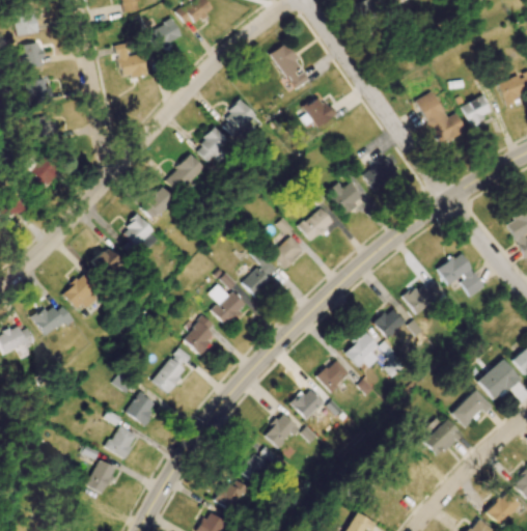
[(140,9),(138,0),(120,0),(121,11),(140,9)]
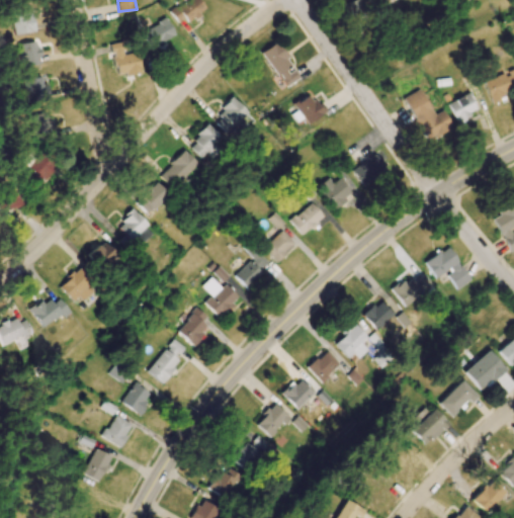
[(189,0),(173,12),(181,22),(188,17),(191,22),(208,9),(201,0),(189,0)]
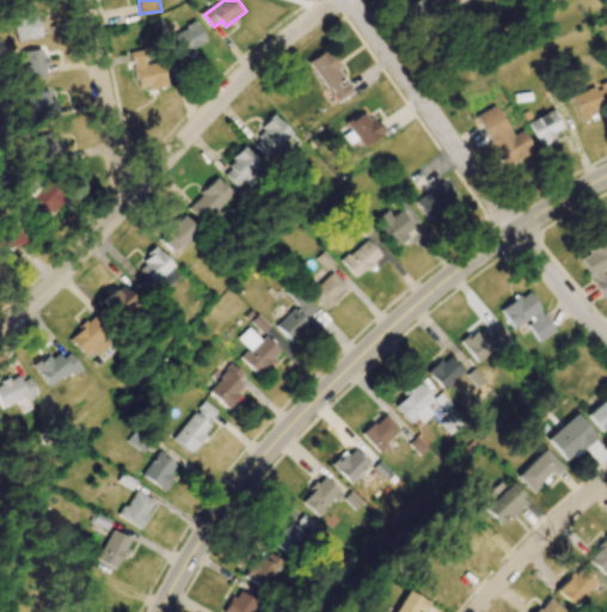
[(421,0),(405,7),(415,30),(437,19),(429,0),(421,0)]
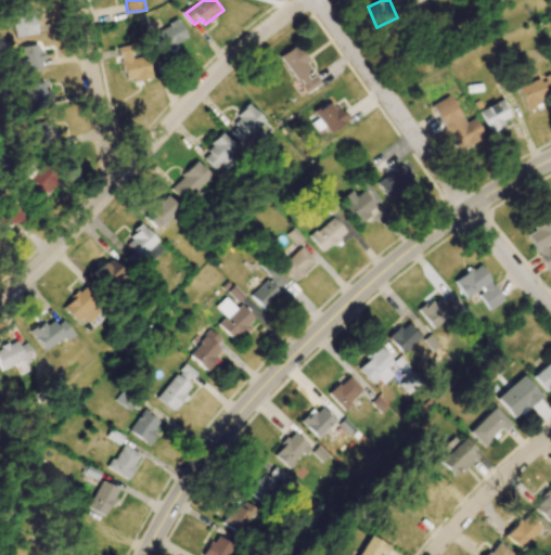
[(401,0),(410,17),(432,7),(427,0),(401,0)]
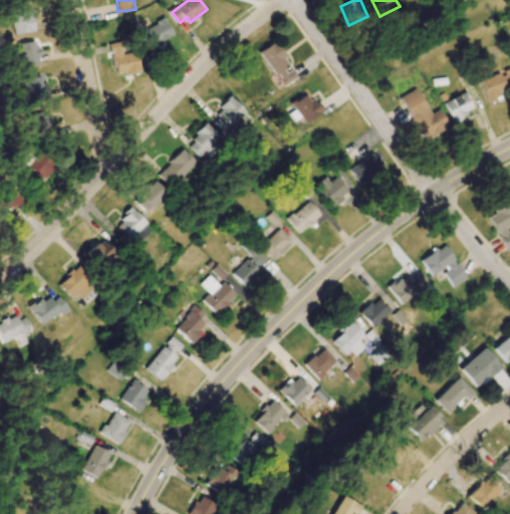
[(37,31),(33,7),(15,11),(19,35),(37,31)]
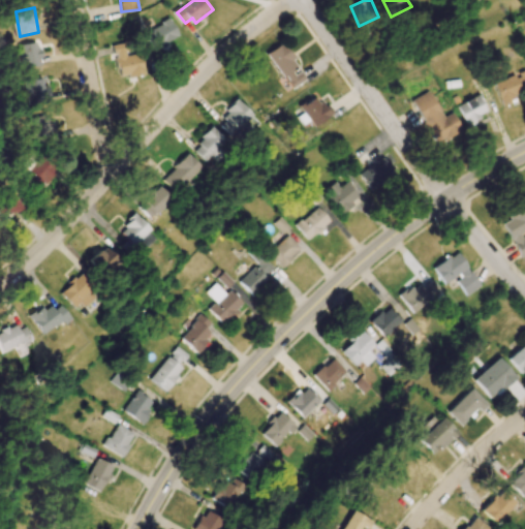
[(155,48),(181,39),(175,21),(148,29),(155,48)]
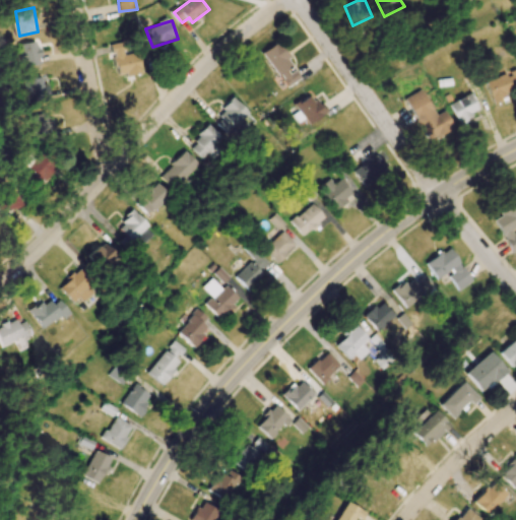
[(44,64),(40,41),(21,45),(25,67),(44,64)]
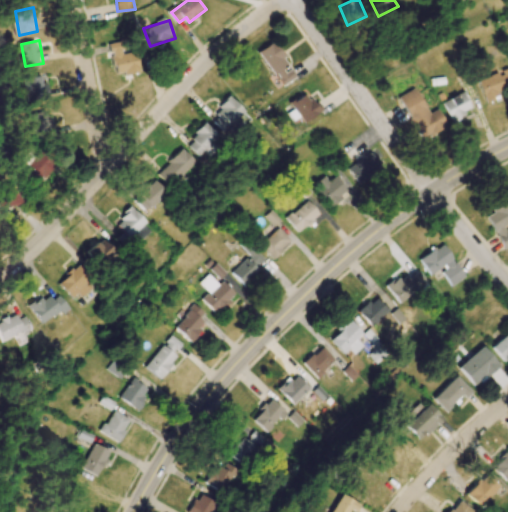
[(142,72),(139,52),(125,54),(123,41),(113,43),(117,75),(142,72)]
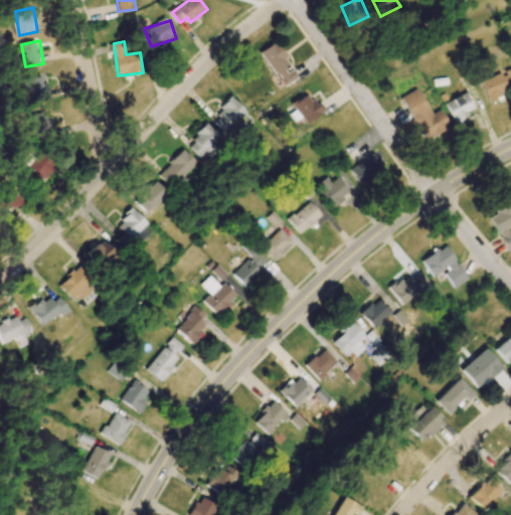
[(300,77),(294,67),(295,66),(278,41),(263,51),(287,87),(300,77)]
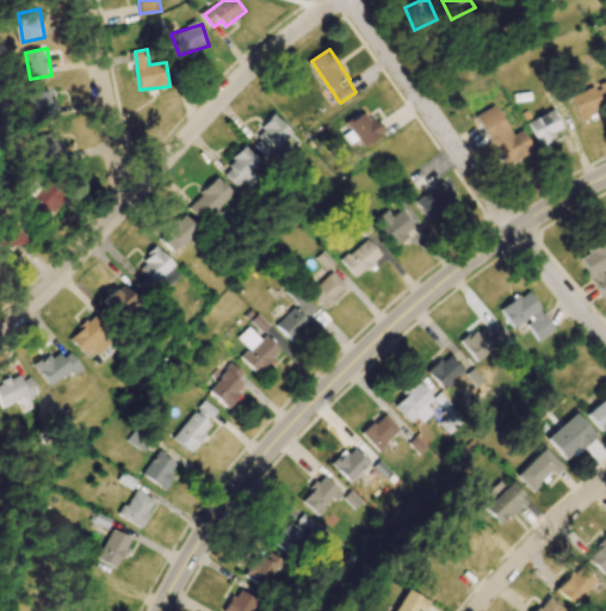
[(581,118),(605,107),(605,84),(598,86),(573,97),(581,118)]
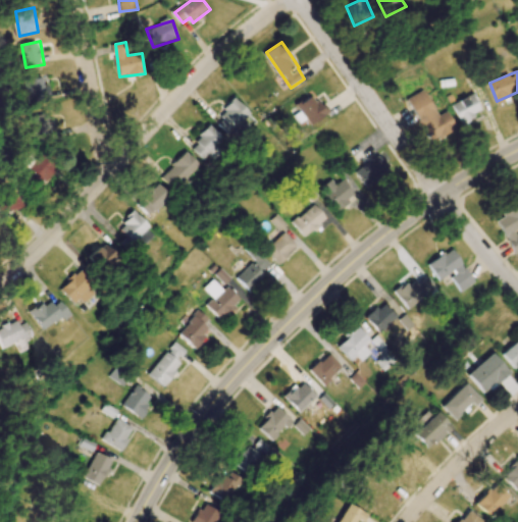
[(50,100),(49,77),(28,80),(30,101),(50,100)]
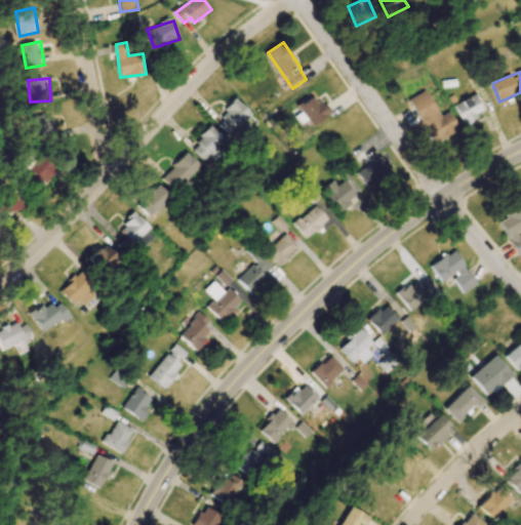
[(412,99),(438,143),(461,128),(451,111),(443,116),(428,90),(412,99)]
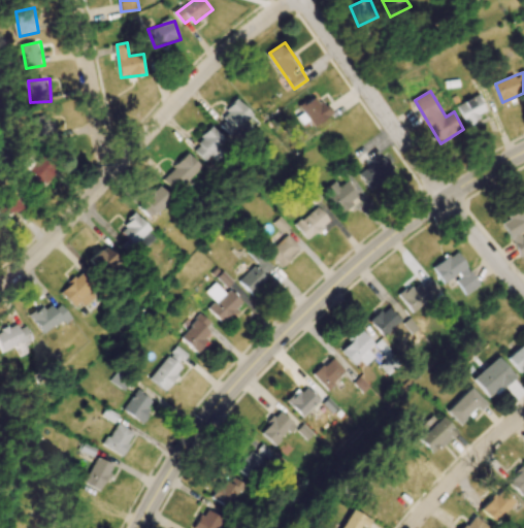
[(302,106),(316,126),(333,114),(320,95),(302,106)]
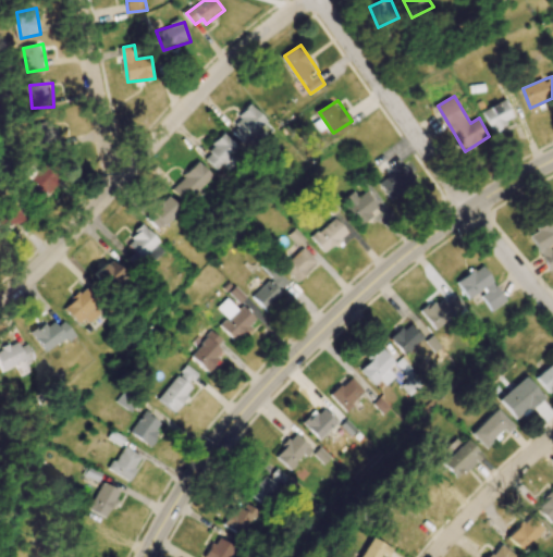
[(484,111),(493,131),(516,121),(507,101),(484,111)]
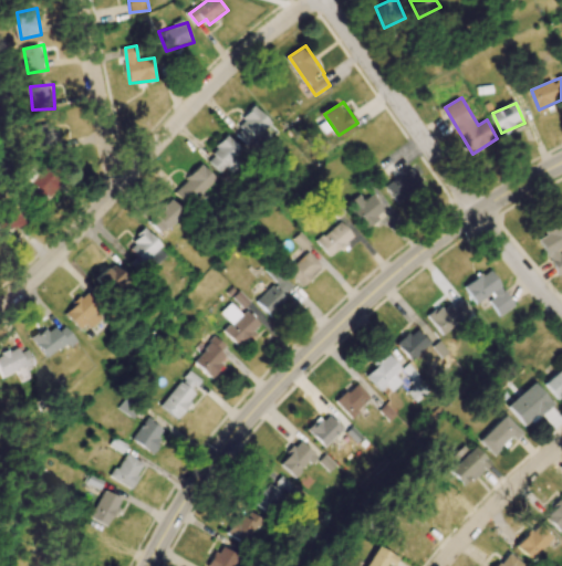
[(276,126),(258,107),(238,125),(256,145),(276,126)]
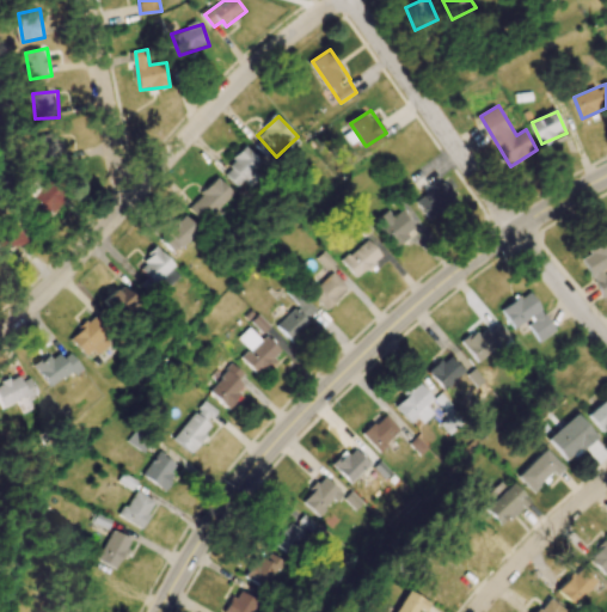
[(61,141),(59,133),(37,139),(46,167),(72,160),(66,140),(61,141)]
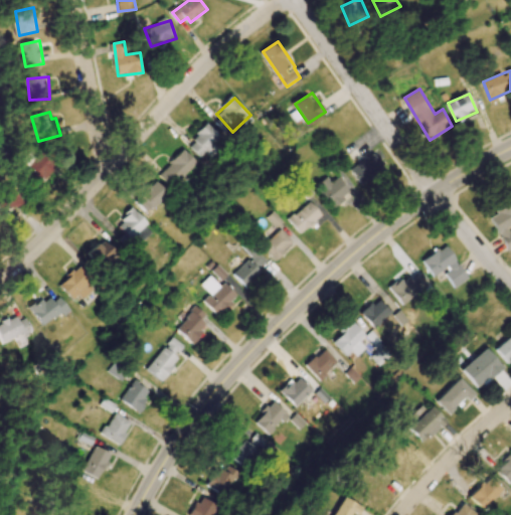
[(189,144),(205,161),(225,143),(210,125),(189,144)]
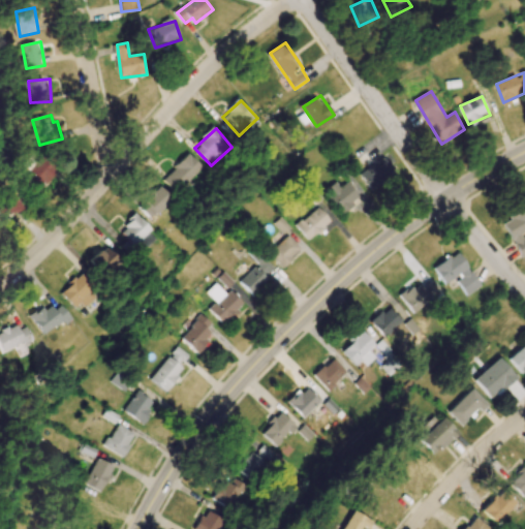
[(204,167),(190,154),(164,179),(177,192),(204,167)]
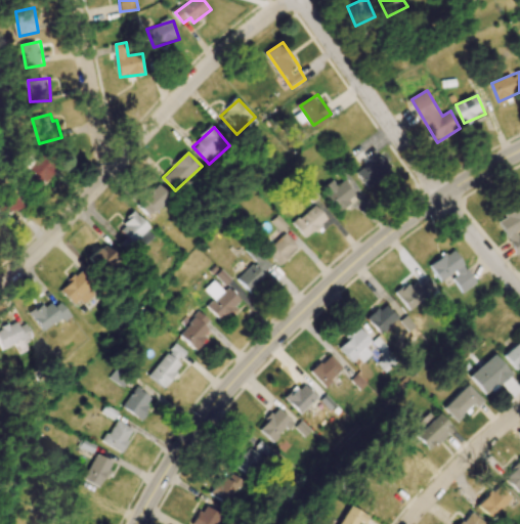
[(358,173),(370,187),(392,170),(381,155),(358,173)]
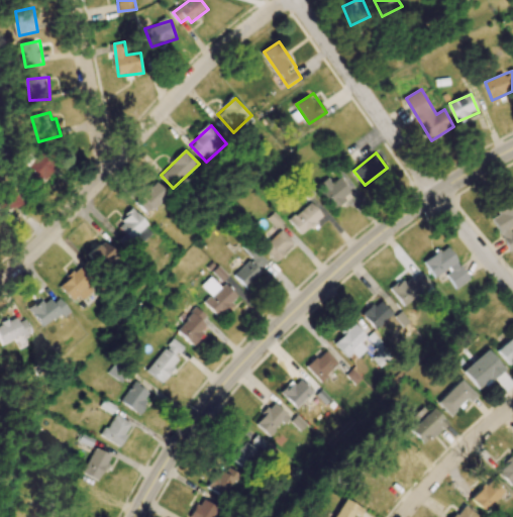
[(41,185),(59,167),(44,153),(27,172),(41,185)]
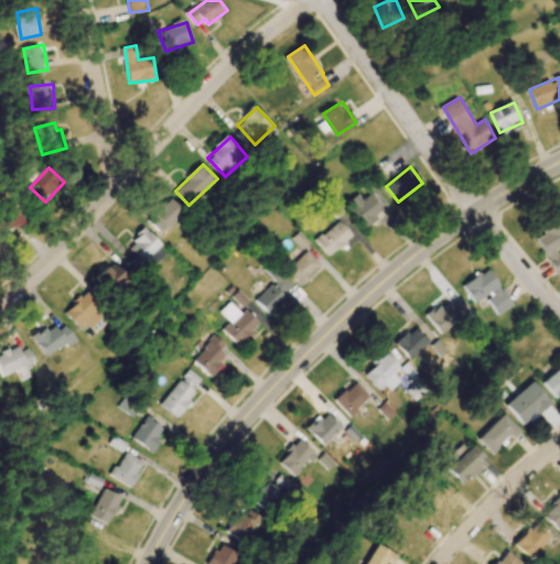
[(373,194),(365,199),(362,194),(348,202),(366,227),(386,213),(373,194)]
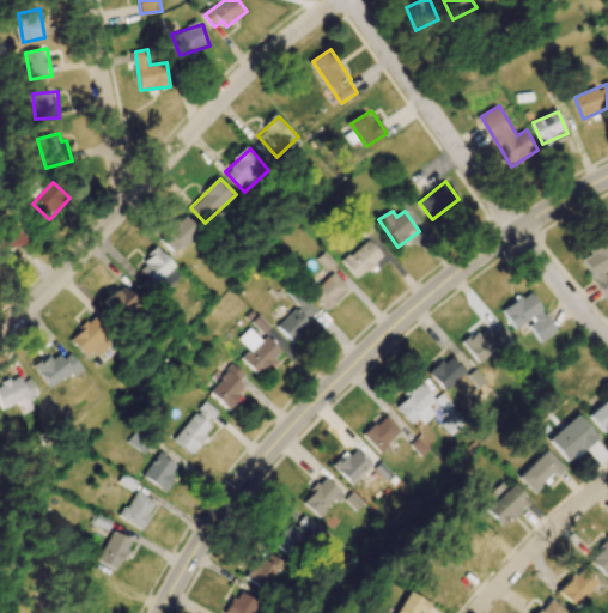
[(202,235),(192,218),(163,236),(172,253),(202,235)]
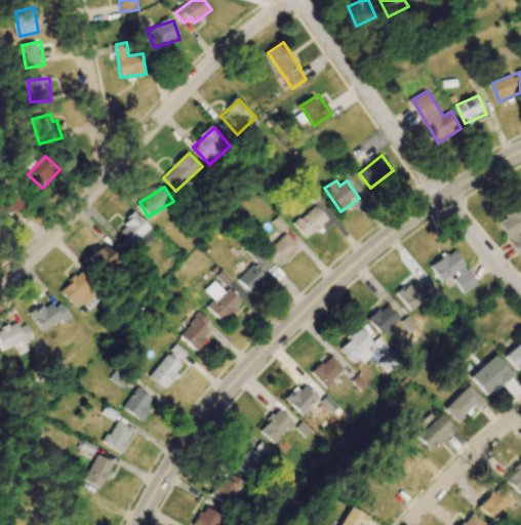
[(0,209),(5,218),(26,205),(16,192),(0,202),(0,209)]
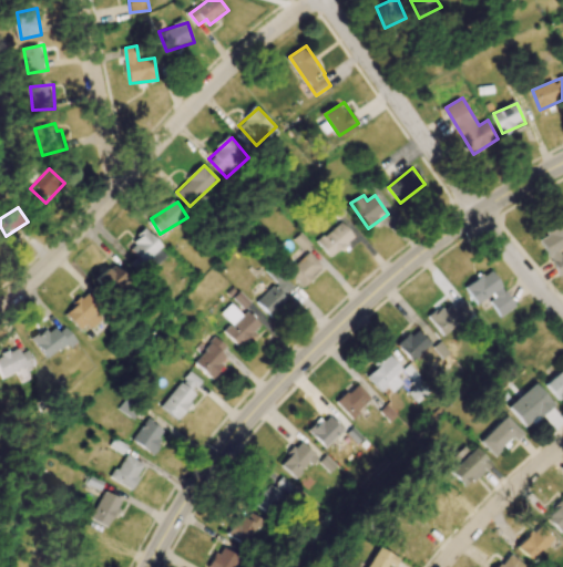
[(320,240),(331,256),(356,238),(345,223),(320,240)]
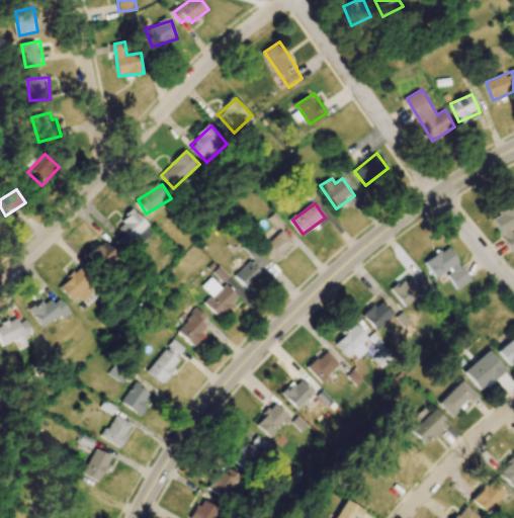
[(513,207),(496,214),(511,252),(513,251),(513,207)]
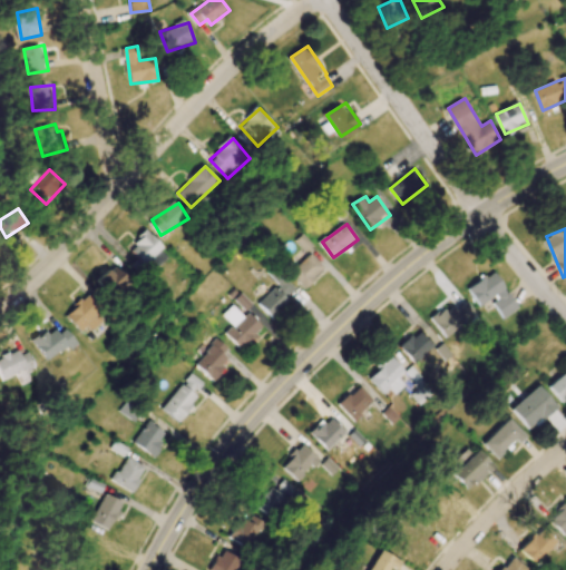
[(172,255),(148,232),(130,248),(140,258),(137,262),(150,276),(172,255)]
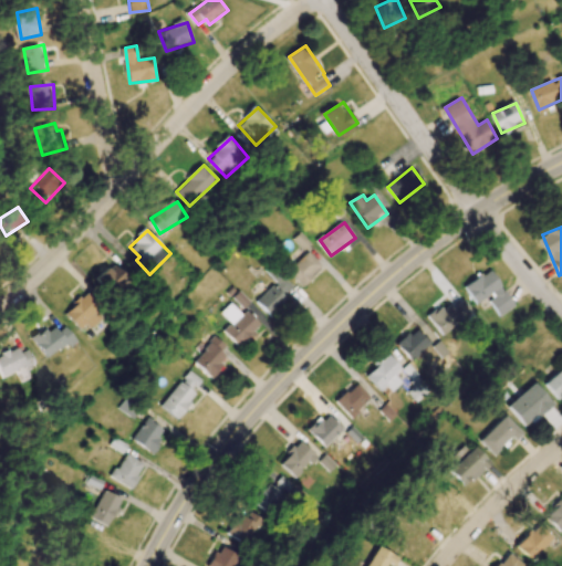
[(305,285),(325,268),(310,251),(290,270),(305,285)]
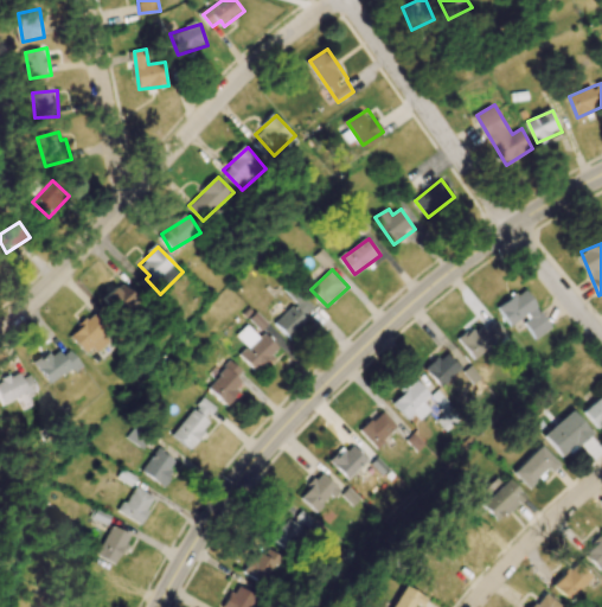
[(126,317),(141,300),(122,282),(107,299),(126,317)]
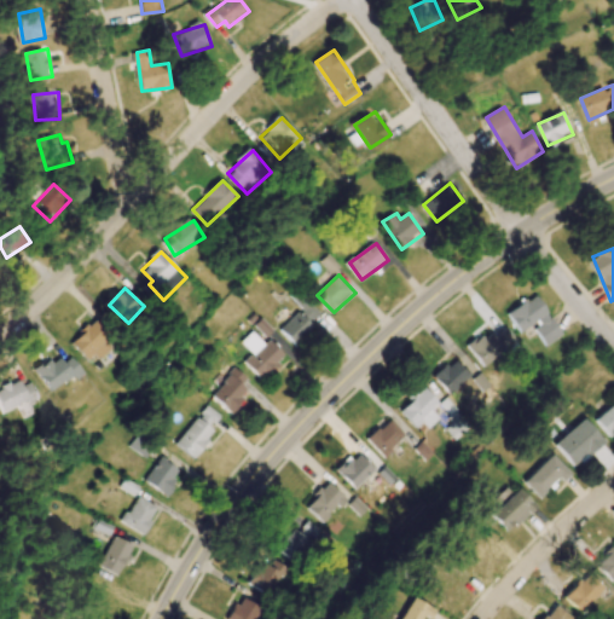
[(549,346),(566,335),(538,294),(510,313),(523,334),(536,325),(549,346)]
